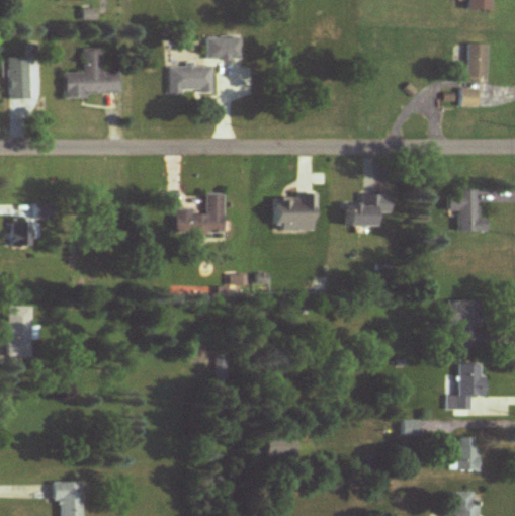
[(468,0),(469,9),(493,9),(492,0),(468,0)]
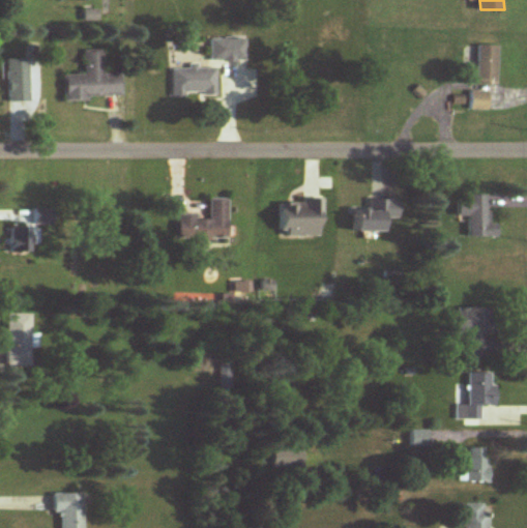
[(247,37),(212,37),(212,60),(247,60),(247,37)]
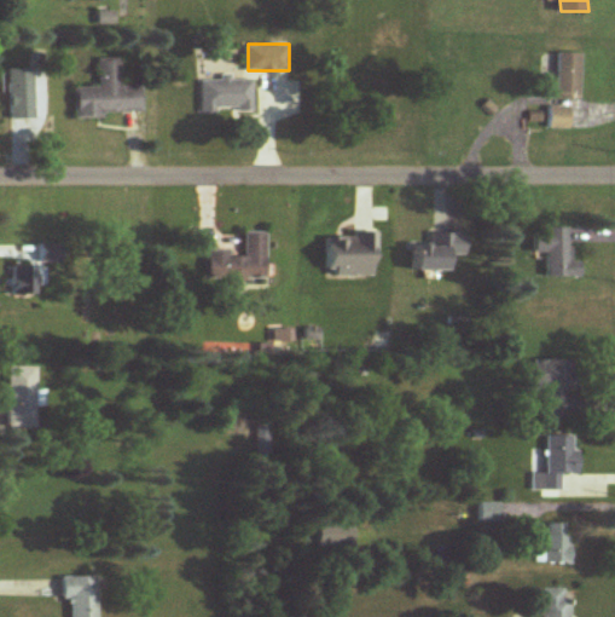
[(582,52),(558,52),(558,97),(582,97),(582,52)]
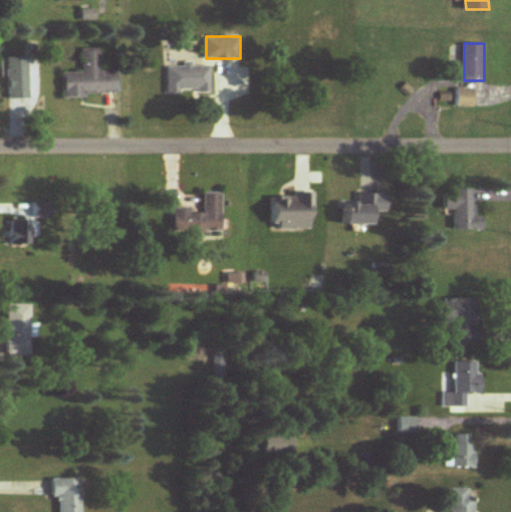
[(64,72),(64,94),(121,94),(121,70),(102,70),(101,47),(83,47),(83,71),(64,72)]
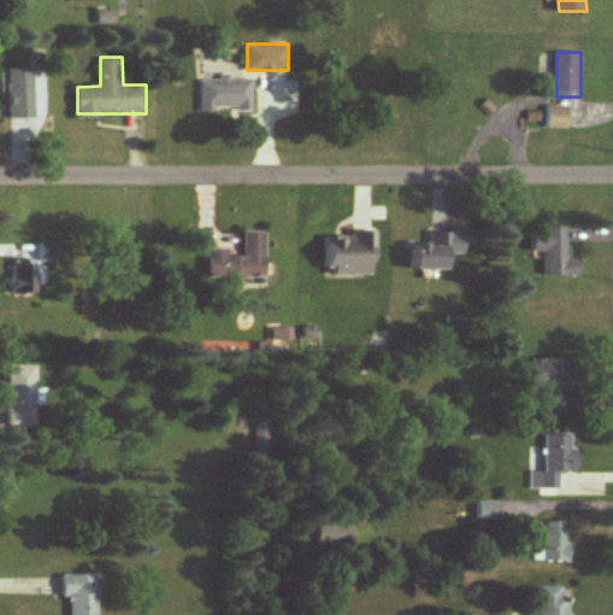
[(36,117),(36,68),(12,68),(12,117),(36,117)]
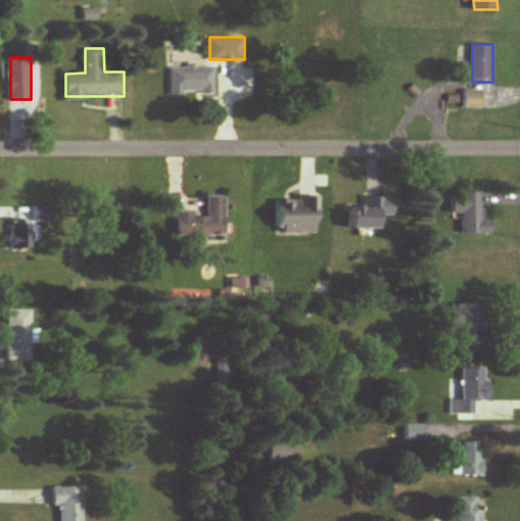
[(172,94),(217,94),(217,66),(172,66),(172,94)]
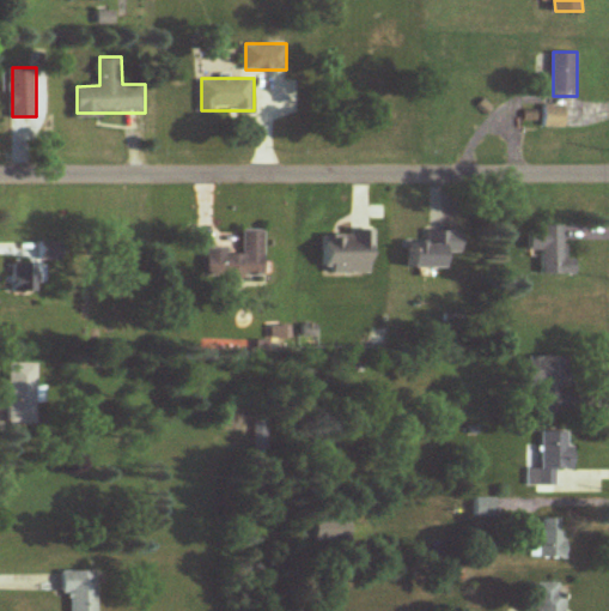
[(566,104),(546,104),(546,126),(566,126),(566,104)]
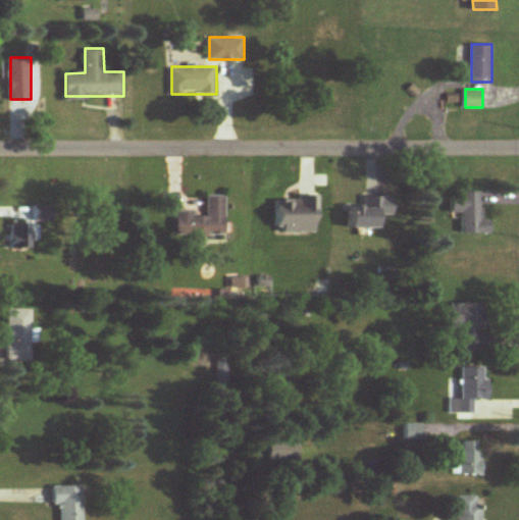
[(462,232),(490,232),(490,219),(481,219),(481,191),(452,191),(452,212),(462,212),(462,232)]
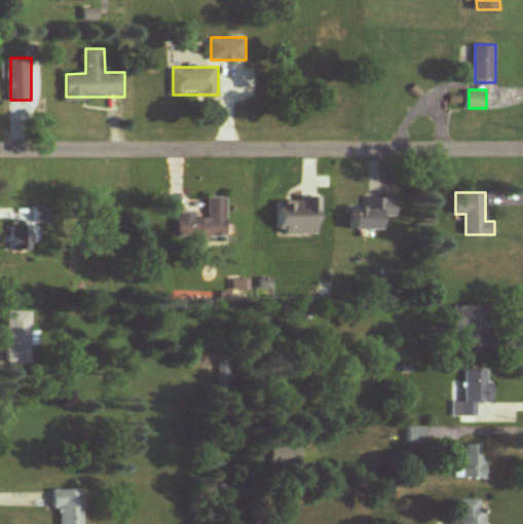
[(178,214),(178,235),(227,236),(227,195),(209,195),(209,214),(178,214)]
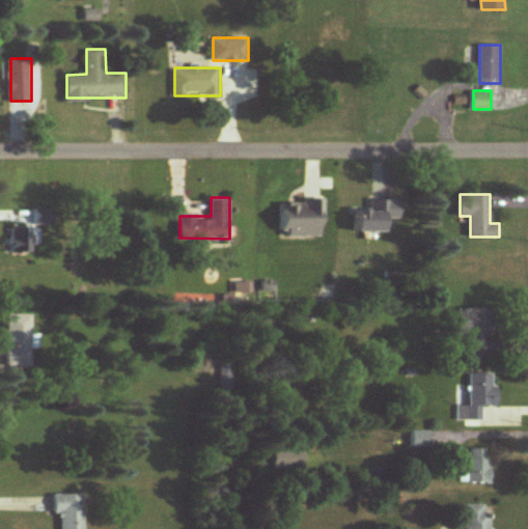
[(389,198),(371,198),(371,209),(357,209),(357,231),(389,231),(389,198)]
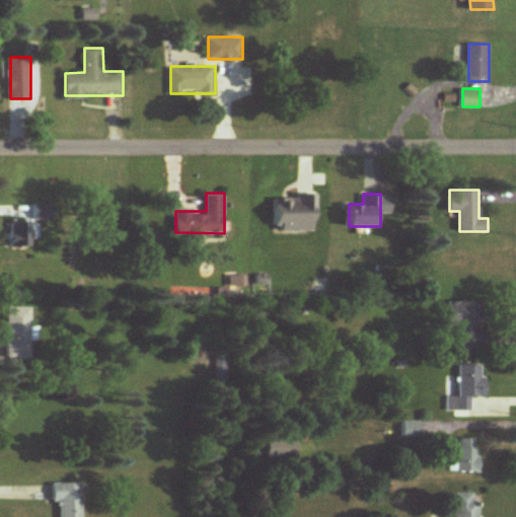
[(275,195),(275,230),(316,230),(316,196),(275,195)]
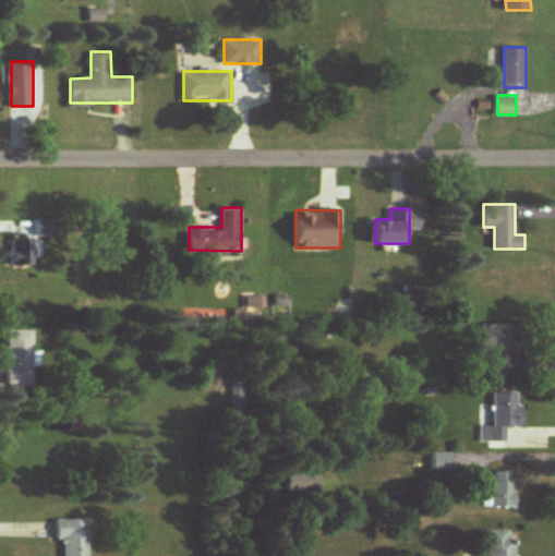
[(55,221),(37,220),(36,234),(53,236),(55,221)]
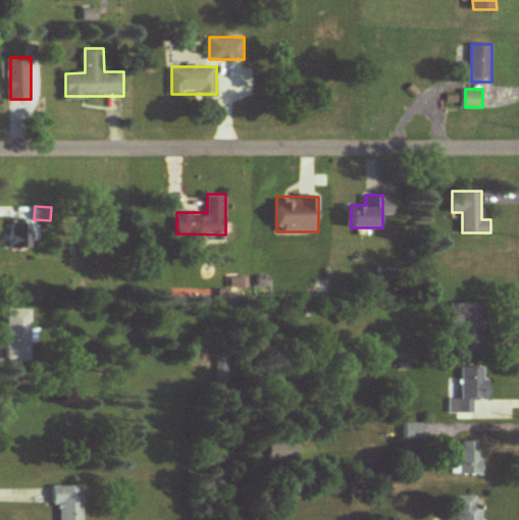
[(32,247),(32,239),(39,239),(39,223),(12,223),(12,247),(32,247)]
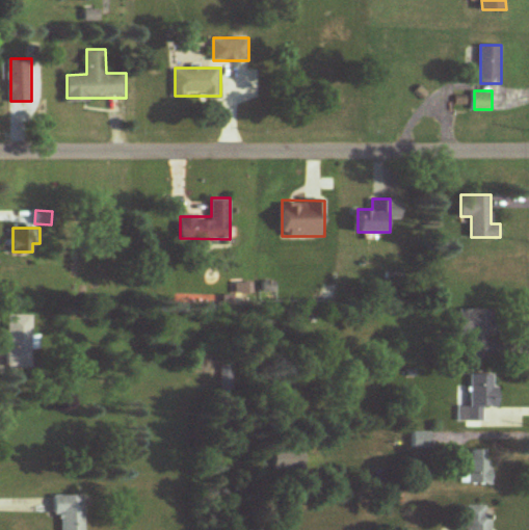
[(467,358),(499,358),(499,308),(458,308),(458,339),(467,339),(467,358)]
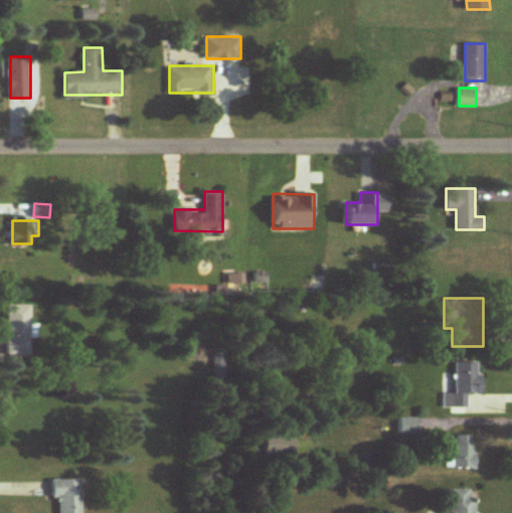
[(32,303),(8,303),(7,356),(32,356),(32,303)]
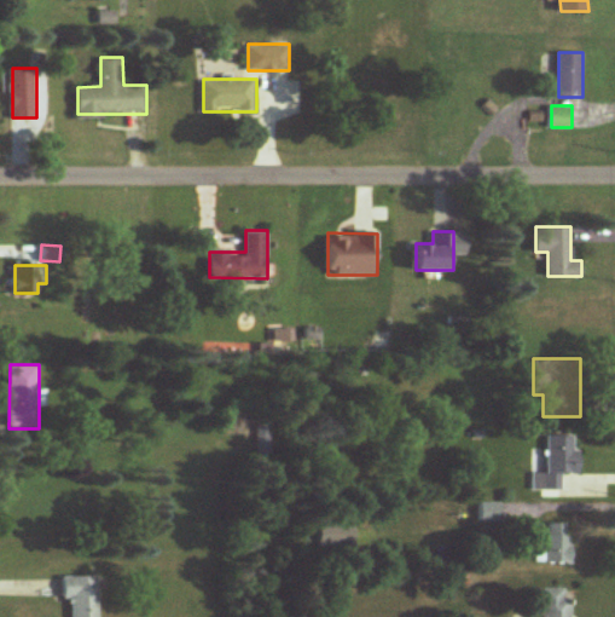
[(545,471),(532,471),(532,489),(562,488),(561,473),(576,472),(576,433),(544,434),(545,471)]
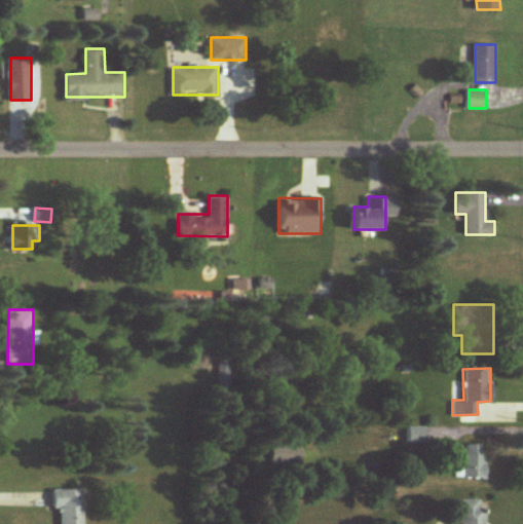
[(486,478),(486,443),(462,443),(462,478),(486,478)]
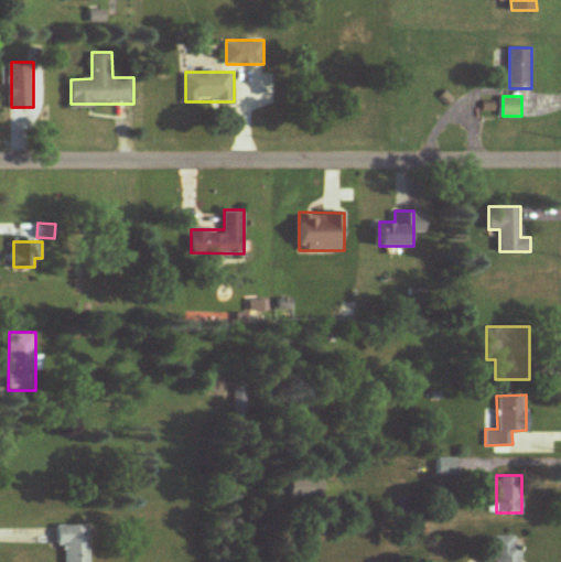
[(58,546),(65,546),(65,561),(89,561),(90,523),(58,523),(58,546)]
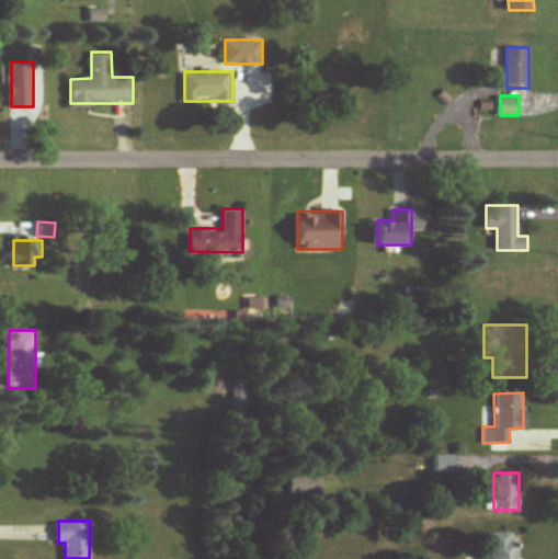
[(516,558),(516,533),(491,533),(490,558),(516,558)]
